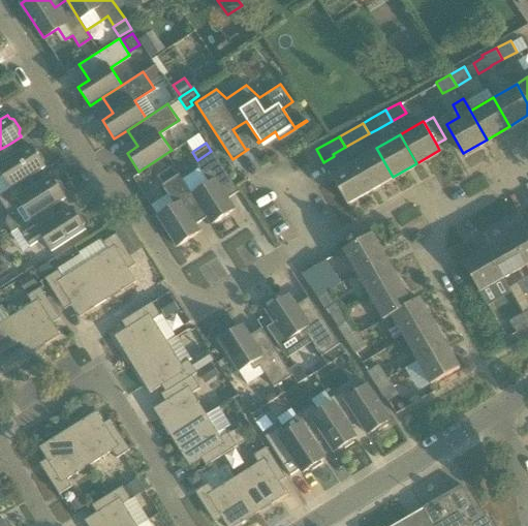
[(0,176),(1,175),(9,187),(24,178),(24,179),(44,165),(42,162),(43,157),(37,148),(33,148),(31,144),(10,157),(4,147),(0,149),(0,176)]
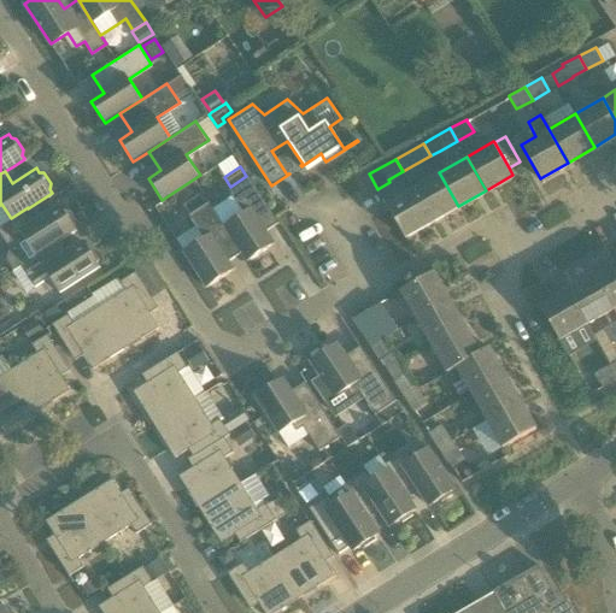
[(458,206),(439,172),(412,188),(432,220),(458,206)]
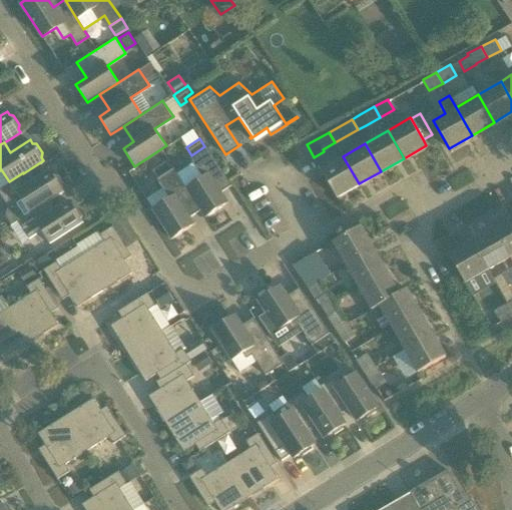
[(206,145),(204,146),(191,155),(189,156),(201,174),(185,185),(199,209),(204,216),(222,204),(215,194),(231,184),(206,145)]
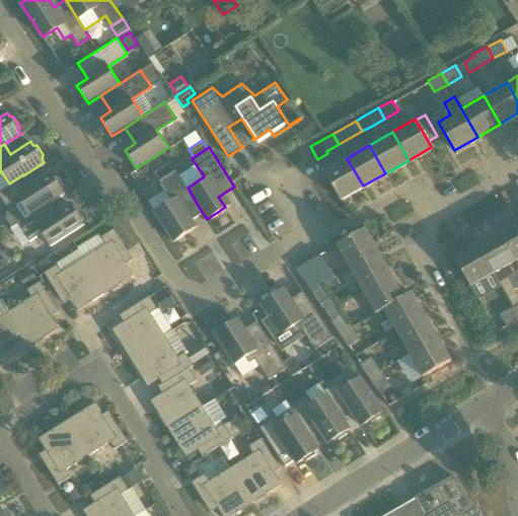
[(340,199),(363,186),(347,158),(323,171),(340,199)]
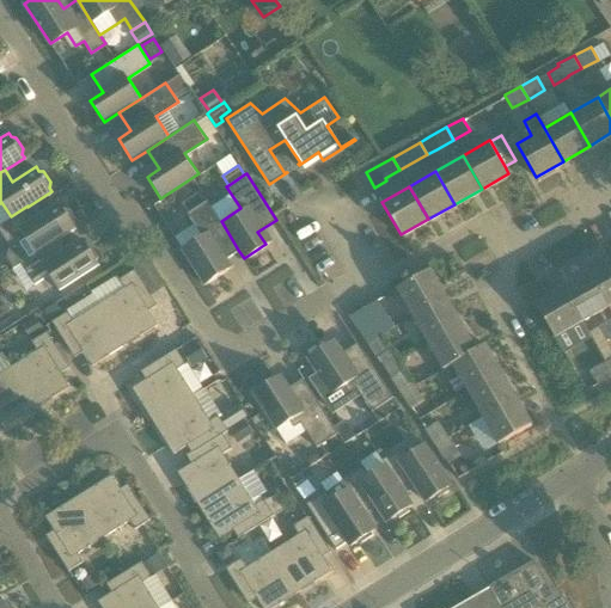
[(197,191),(182,201),(188,212),(203,201),(197,191)]
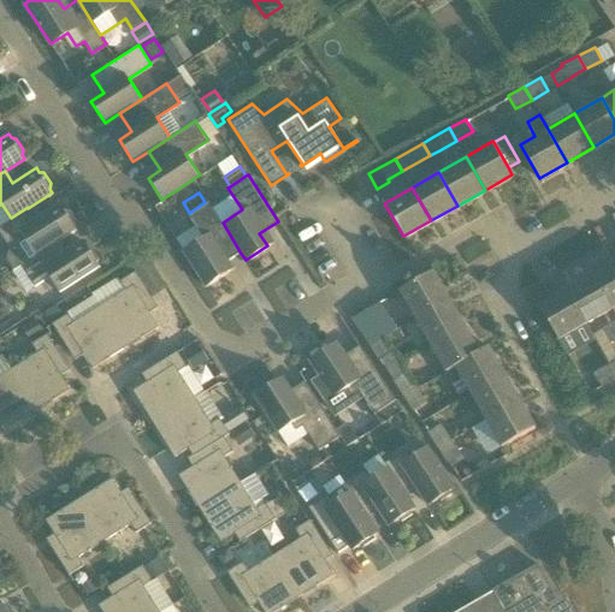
[(202,236),(182,249),(206,285),(228,272),(222,263),(240,251),(223,223),(208,201),(205,202),(189,213),(188,213),(202,236)]
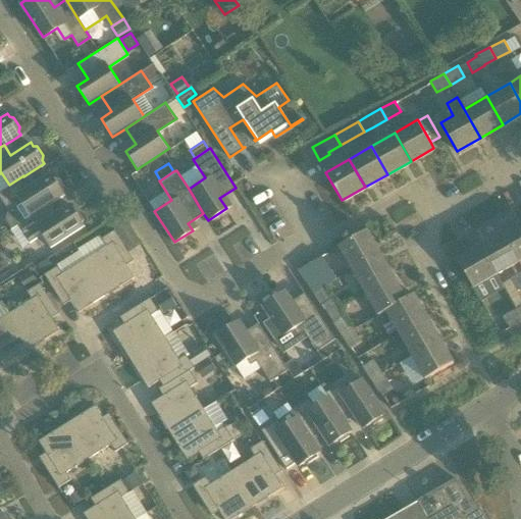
[(64,194),(62,191),(62,187),(57,177),(52,176),(50,173),(30,186),(23,176),(23,175),(9,185),(0,190),(0,198),(7,209),(5,219),(10,227),(16,224),(44,207),(64,194)]
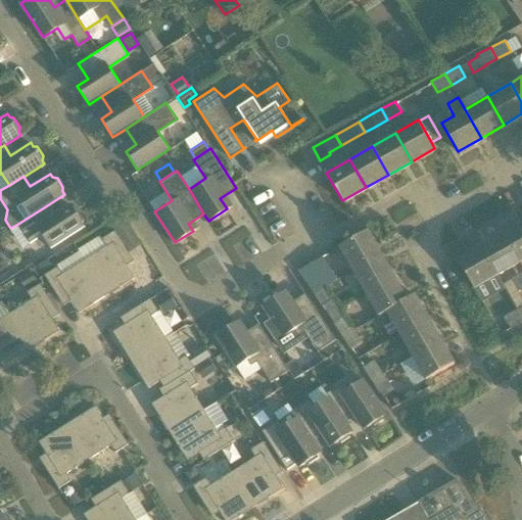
[(50,218),(44,207),(16,225),(29,242),(41,234),(49,247),(84,225),(82,222),(83,218),(77,208),(73,207),(70,204),(50,218)]
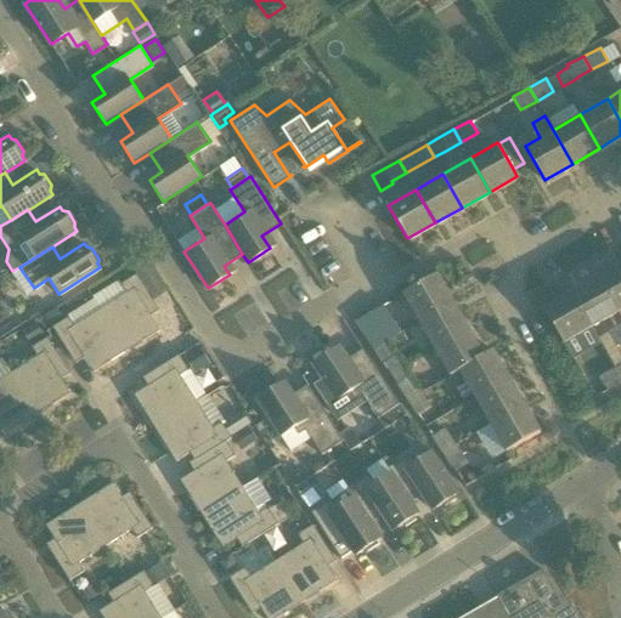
[(147,255),(133,265),(137,272),(152,264),(147,255)]
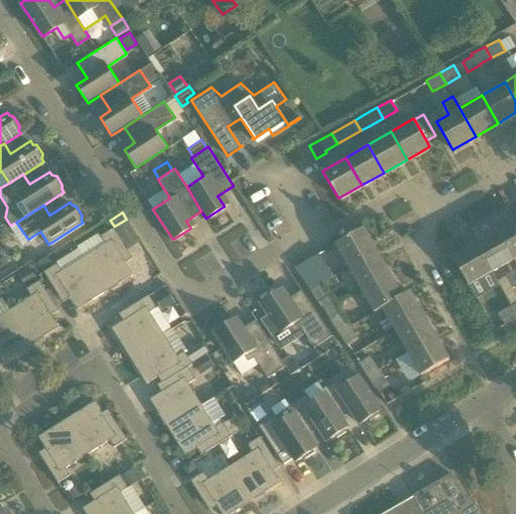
[(515,218),(498,229),(514,259),(515,257),(515,218)]
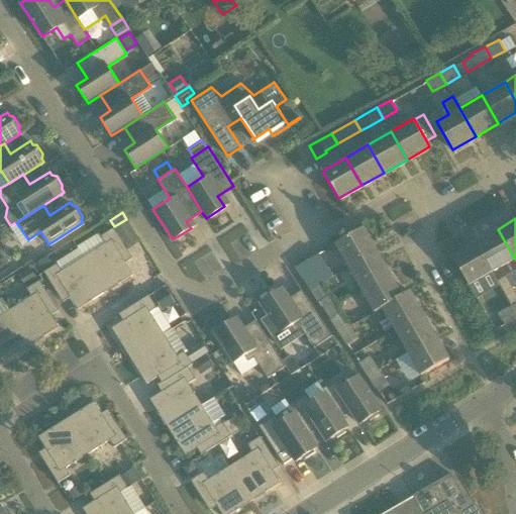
[(113,227),(106,231),(100,235),(105,242),(83,255),(105,291),(132,273),(125,262),(122,257),(129,252),(124,244),(113,227)]
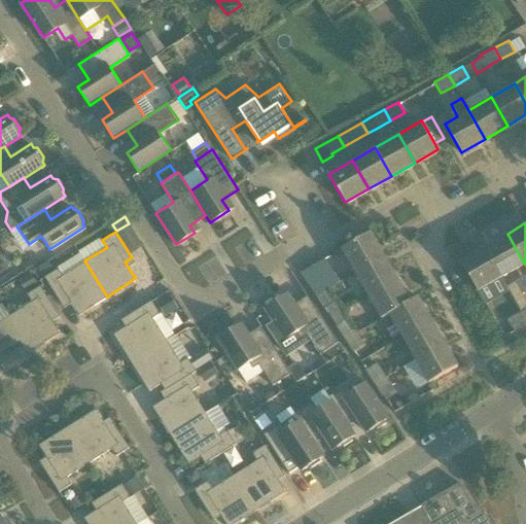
[(354,271),(383,254),(370,232),(341,247),(354,271)]
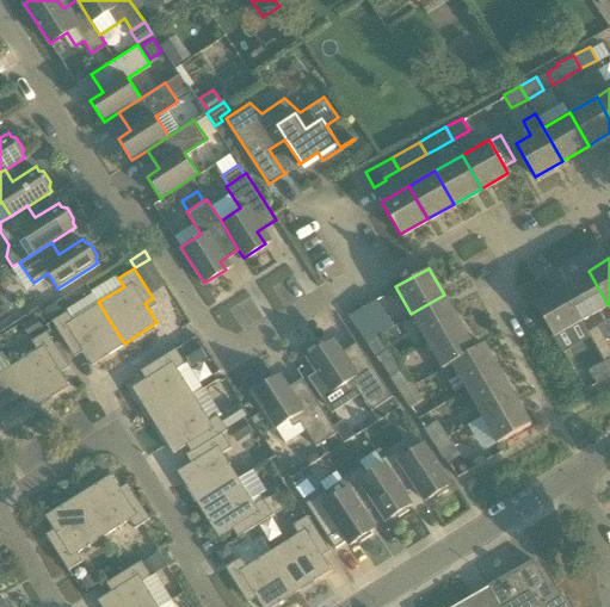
[(561,286),(580,321),(607,305),(608,305),(589,271),(561,286)]
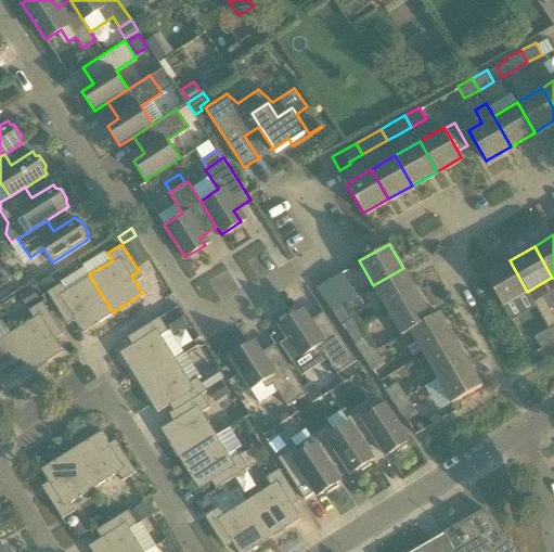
[(485,274),(503,305),(527,292),(510,260),(485,274)]
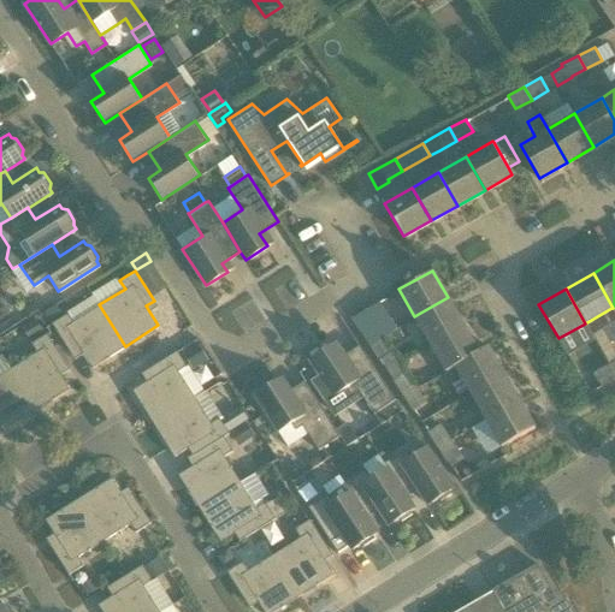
[(463,324),(448,297),(414,316),(430,343),(463,324)]
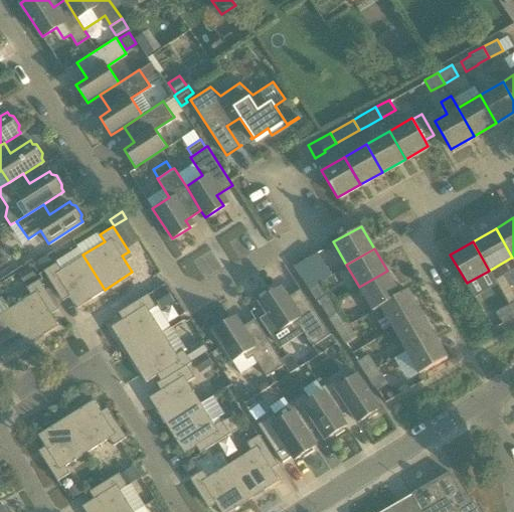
[(317,251),(294,265),(308,286),(319,280),(321,282),(331,275),(327,269),(317,251)]
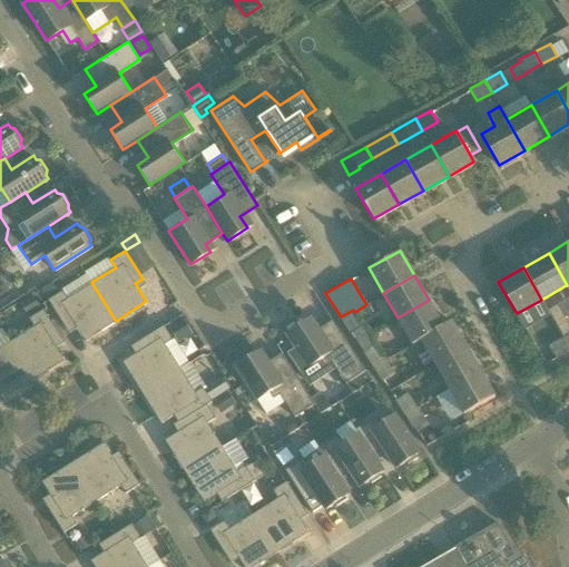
[(51,282),(40,289),(45,295),(56,289),(51,282)]
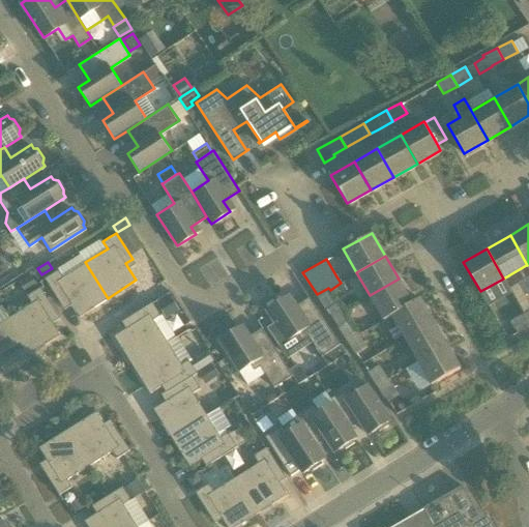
[(61,303),(68,299),(79,316),(108,298),(85,262),(62,276),(58,269),(45,277),(61,303)]
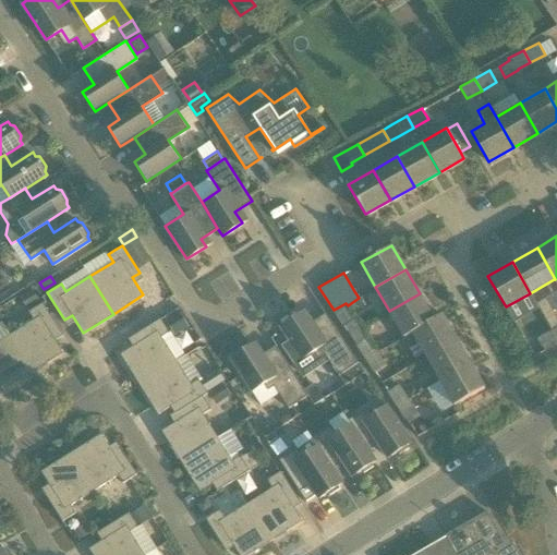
[(27,308),(40,300),(31,286),(19,293),(27,308)]
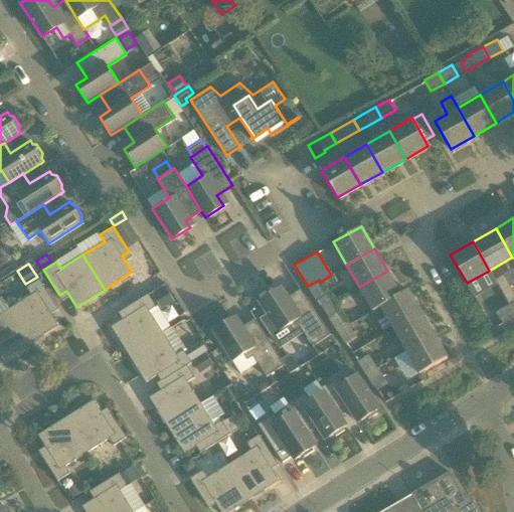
[(513,300),(513,292),(509,285),(513,282),(513,267),(503,274),(494,279),(509,303),(513,300)]
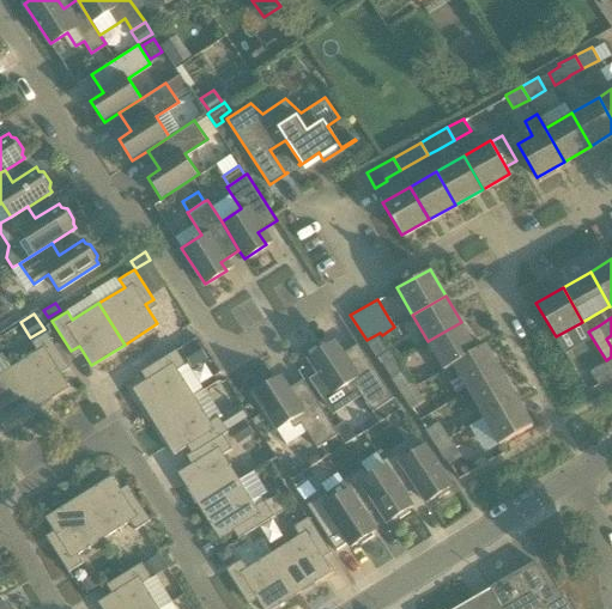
[(476,348),(461,322),(428,341),(443,369),(452,364),(452,363),(476,348)]
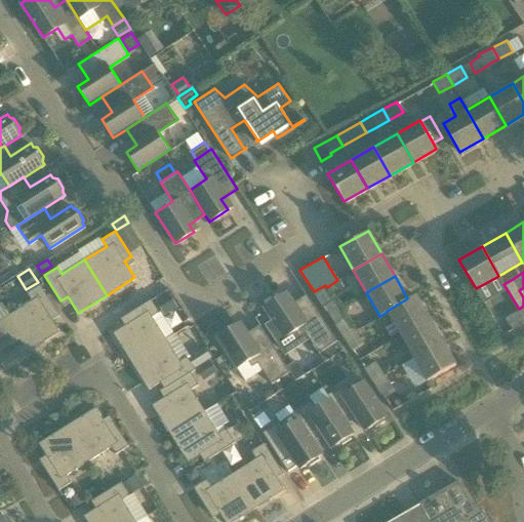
[(9,314),(31,349),(59,331),(48,314),(56,310),(40,284),(26,292),(31,299),(9,314)]
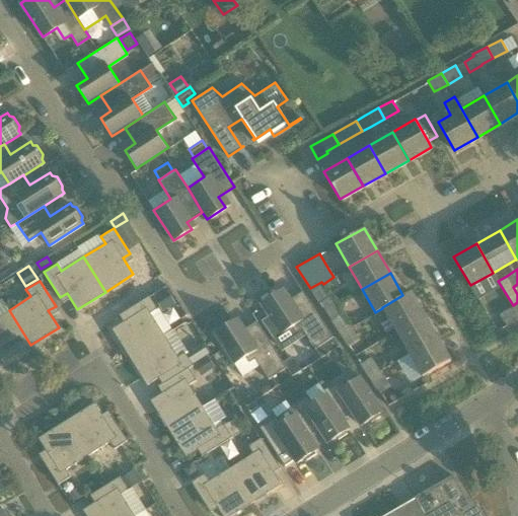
[(321,282),(310,288),(325,310),(337,303),(323,284),(321,282)]
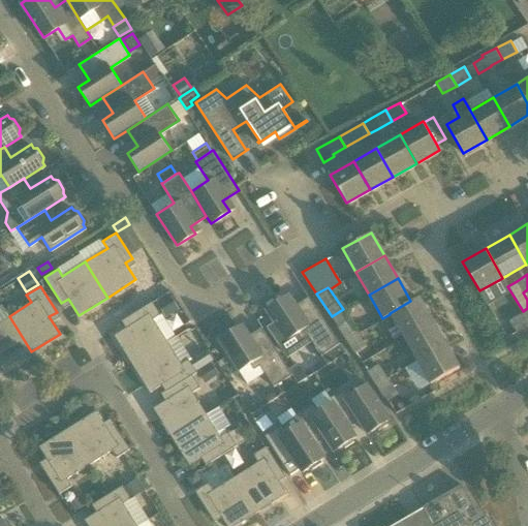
[(311,340),(320,354),(327,364),(345,351),(308,296),(297,303),(289,291),(283,296),(265,308),(286,339),(293,351),(311,340)]
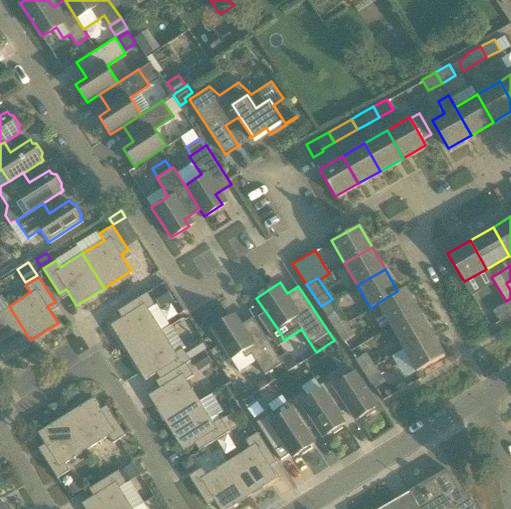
[(164,284),(151,293),(159,306),(172,298),(164,284)]
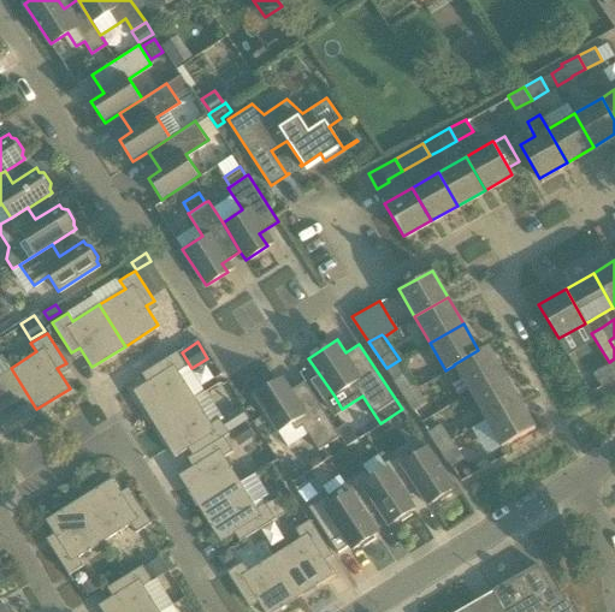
[(488,345),(478,350),(454,364),(454,366),(469,392),(503,372),(488,345)]
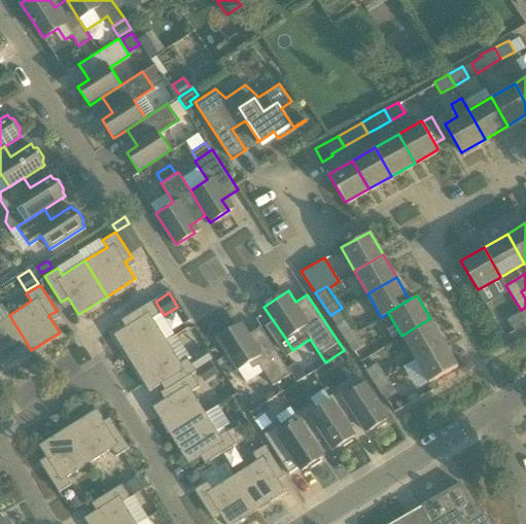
[(125,316),(130,322),(112,334),(131,361),(166,340),(152,317),(160,313),(151,300),(125,316)]
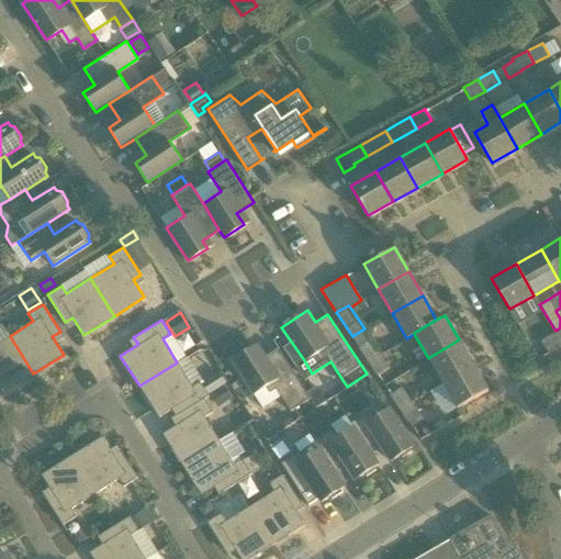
[(365,328),(352,336),(368,359),(380,353),(365,328)]
